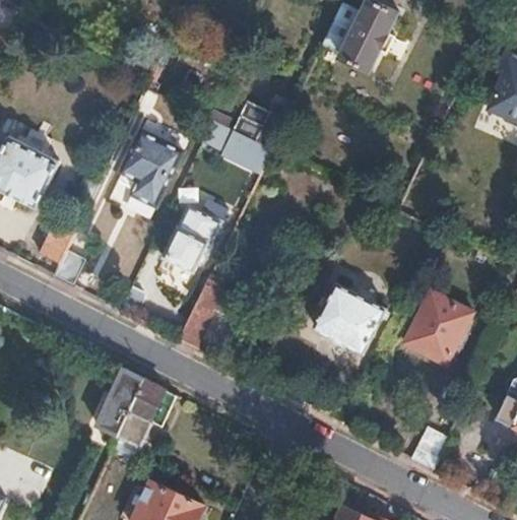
[(385,53),(394,34),(387,30),(395,12),(372,0),(365,0),(361,9),(342,1),(321,45),(368,69),(378,49),(385,53)]
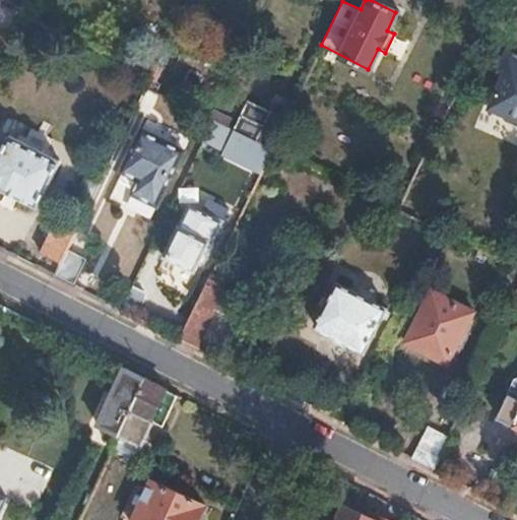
[(501,71),(486,108),(516,120),(516,54),(504,49),(496,69),(501,71)]
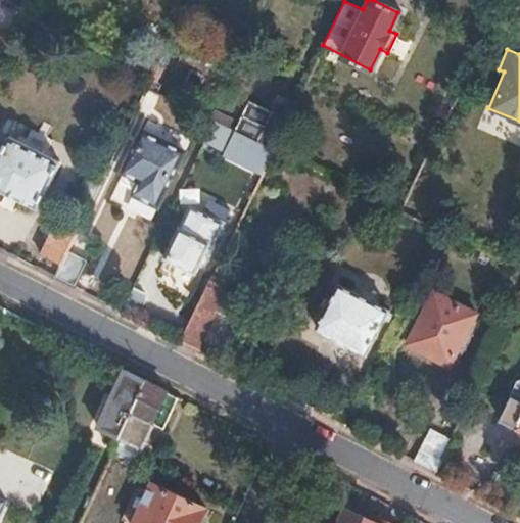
[(272,148),(287,117),(271,110),(255,141),(272,148)]
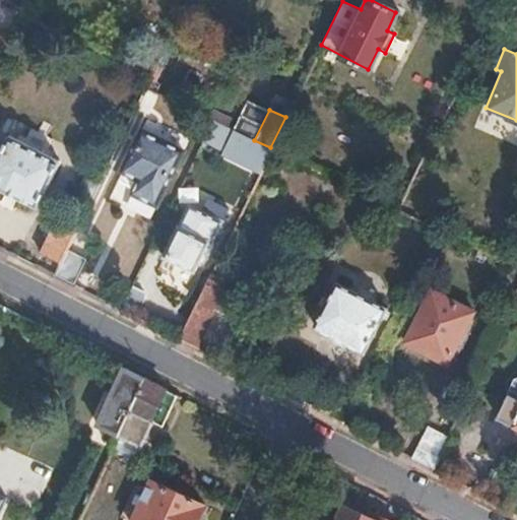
[(270,147),(254,140),(232,128),(221,150),(259,170),(270,147)]
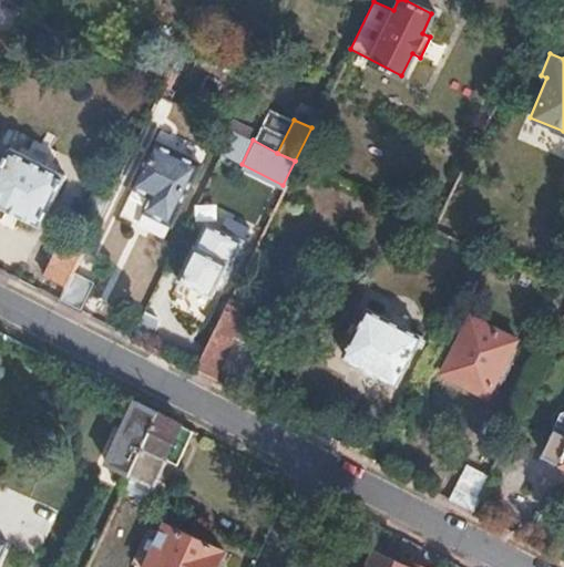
[(161,239),(197,164),(152,141),(130,186),(149,195),(133,226),(161,239)]
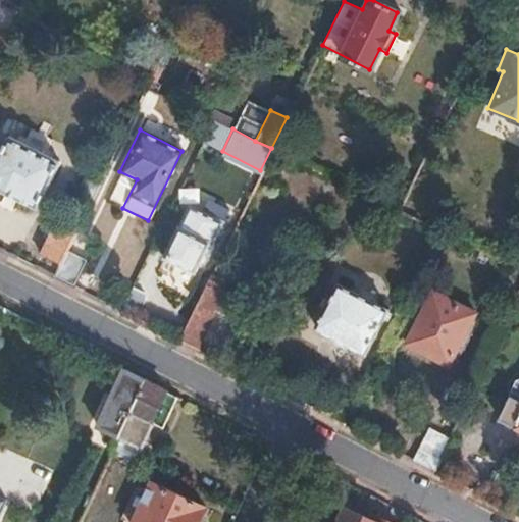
[(0,191),(34,208),(58,158),(8,134),(0,149),(0,191)]
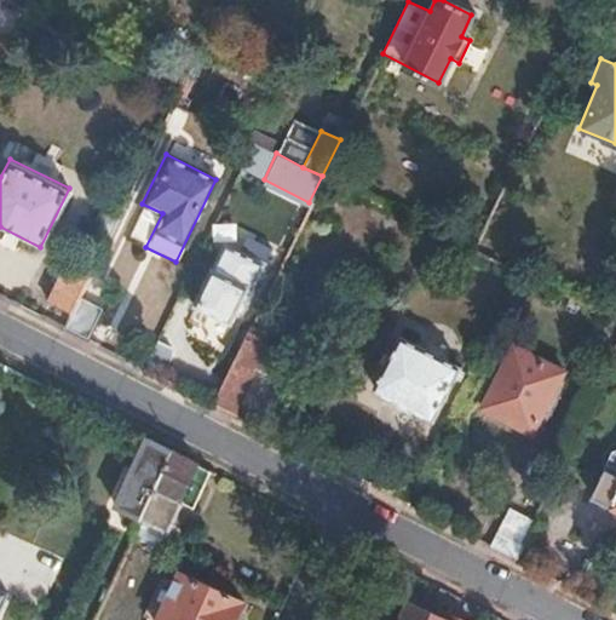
[(145,247),(162,213),(142,204),(125,237),(145,247)]
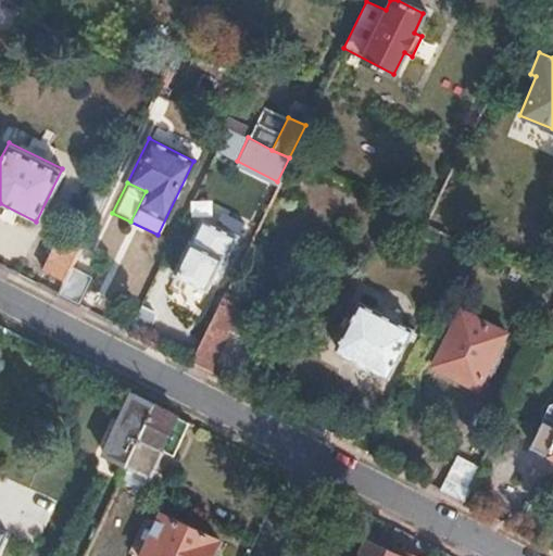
[(225,258),(237,236),(209,220),(199,227),(175,273),(205,288),(223,256),(225,258)]
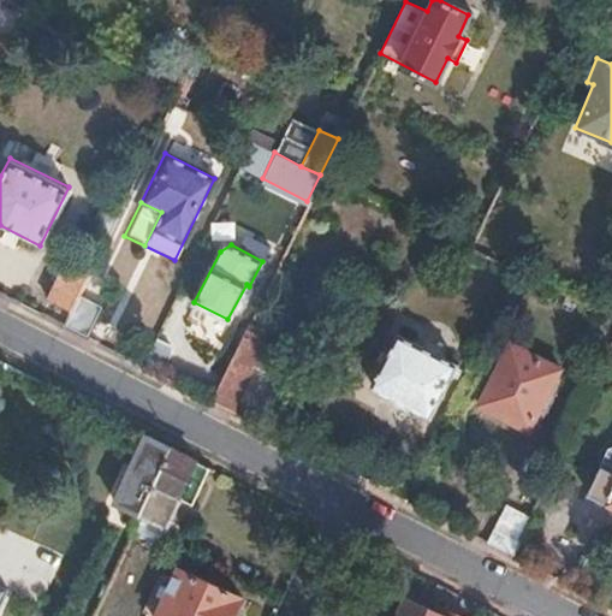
[(73,297),(93,259),(71,249),(53,286),(73,297)]
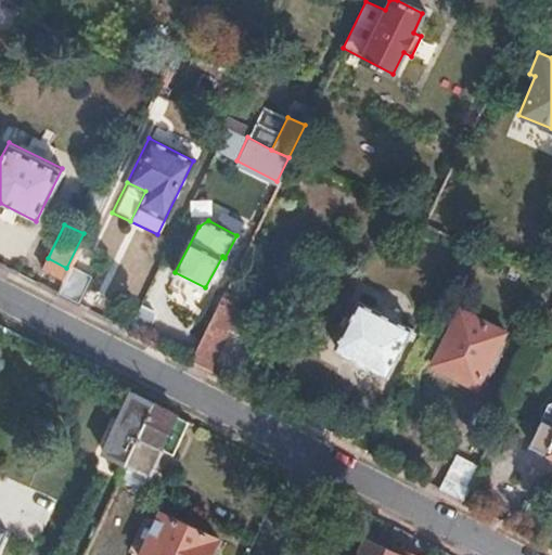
[(73,301),(87,274),(68,265),(66,268),(53,292),(73,301)]
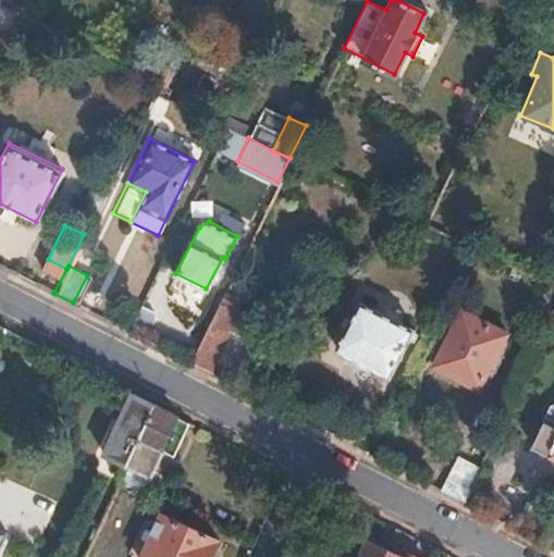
[(217,350),(237,309),(231,306),(236,296),(225,291),(191,361),(193,363),(207,370),(217,350)]
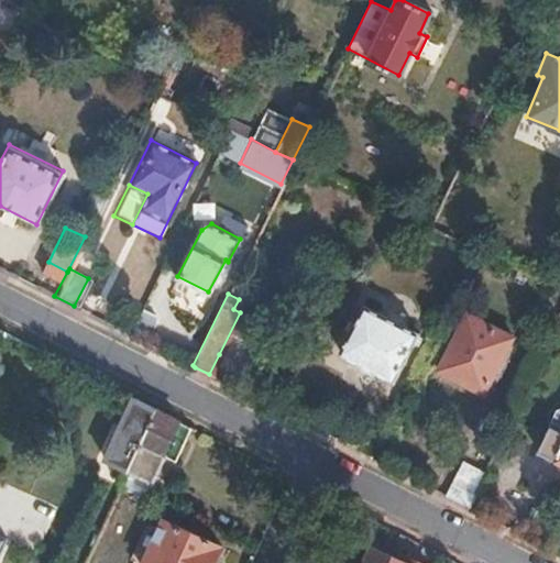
[(415,332),(363,307),(339,354),(392,379),(415,332)]
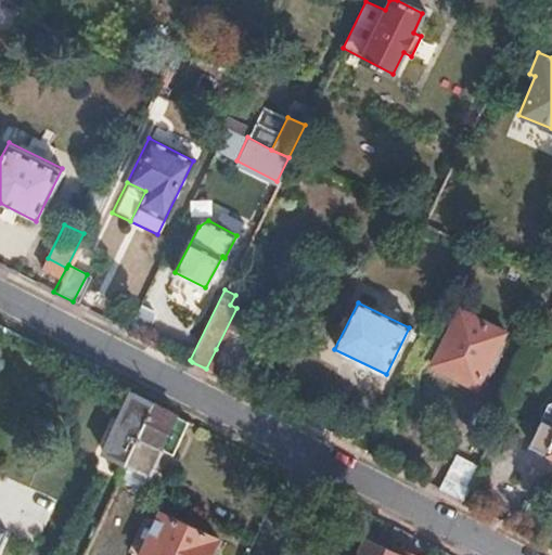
[(431,363),(475,386),(503,333),(460,309),(431,363)]
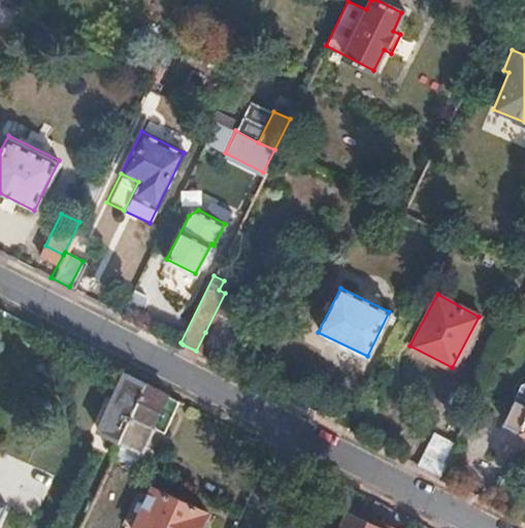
[(222,364),(231,345),(205,332),(196,351),(222,364)]
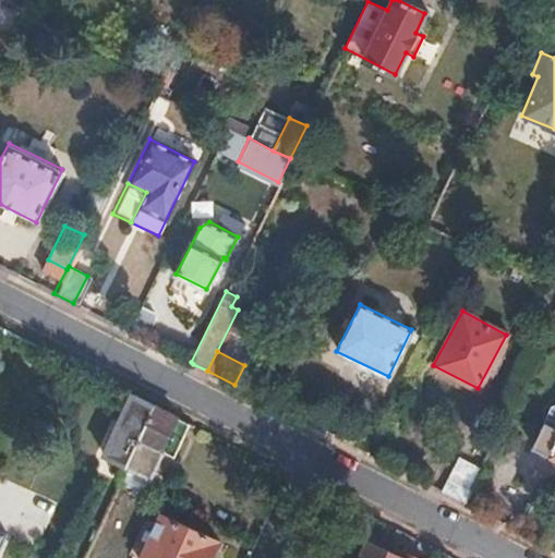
[(127,469),(156,407),(134,397),(93,482),(95,483),(92,488),(112,499),(120,482),(123,476),(127,469)]
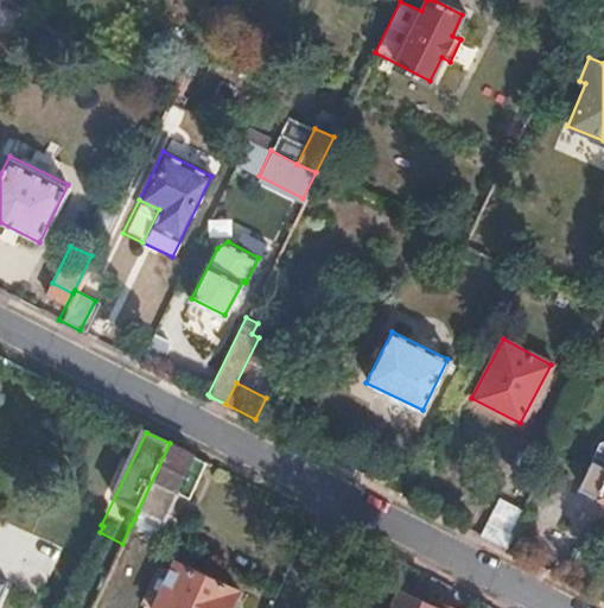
[(603,499),(603,442),(599,441),(589,461),(592,462),(580,488),(603,499)]
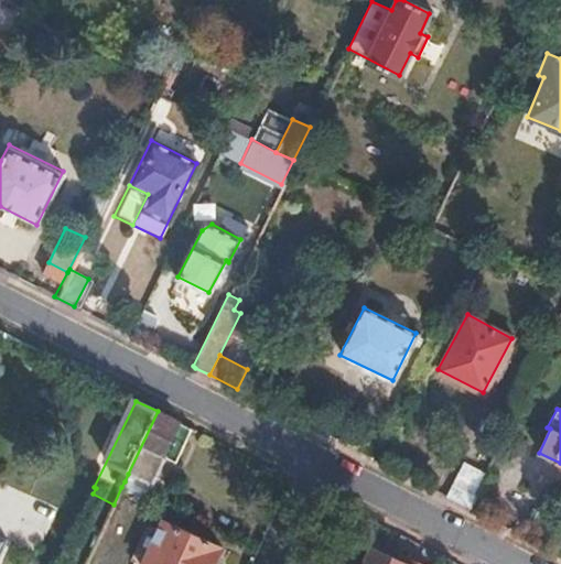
[(174,464),(190,429),(158,411),(128,474),(153,484),(155,477),(164,459),(174,464)]
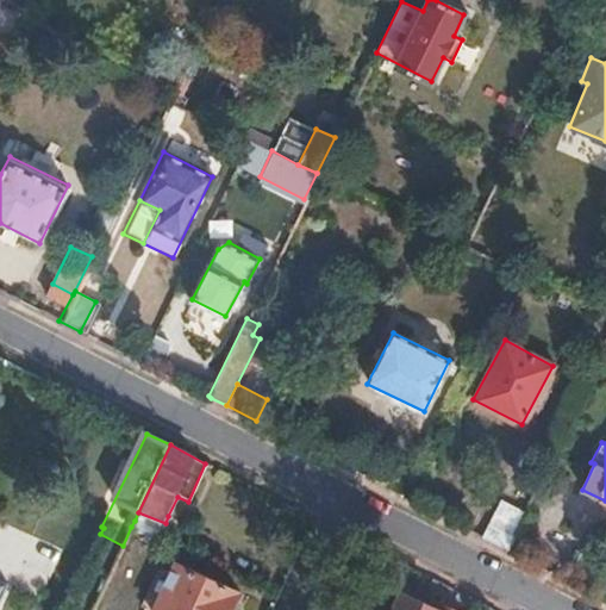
[(506,548),(524,511),(499,500),(482,535),(506,548)]
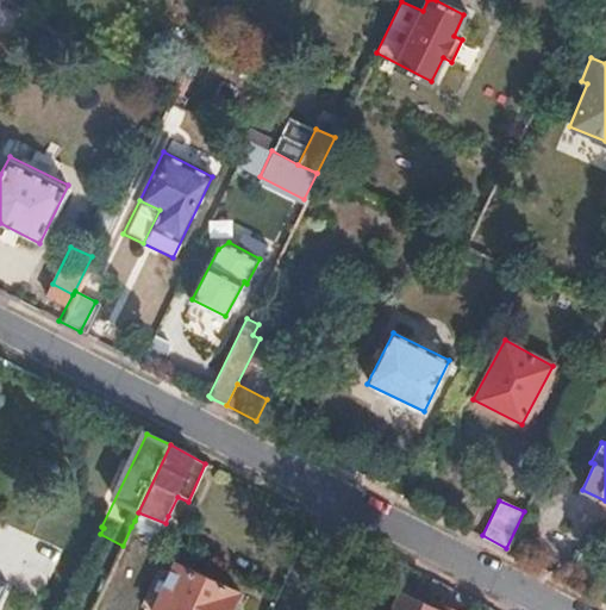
[(169,545),(180,521),(168,516),(166,523),(138,512),(135,521),(131,527),(169,545)]
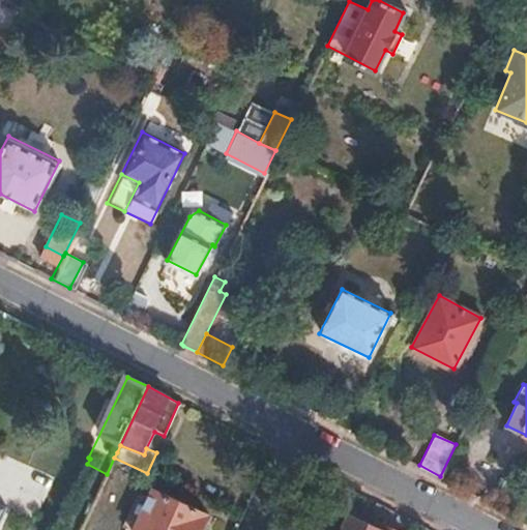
[(519,505),(526,491),(499,477),(491,491),(519,505)]
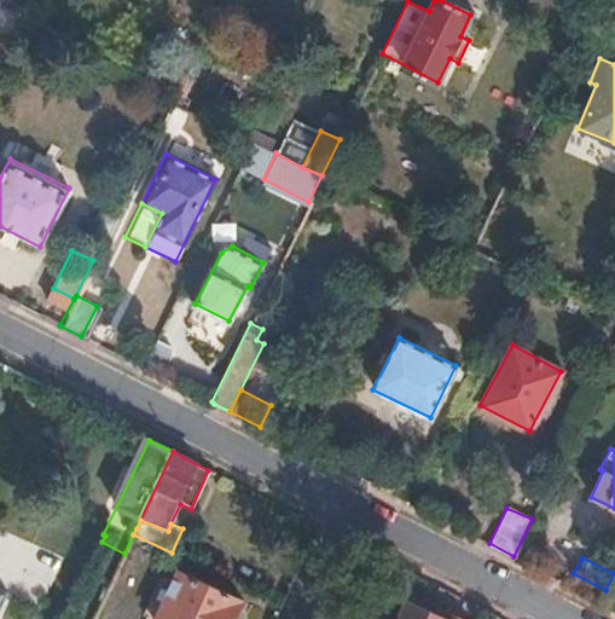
[(233,618),(243,600),(180,572),(158,618),(233,618)]
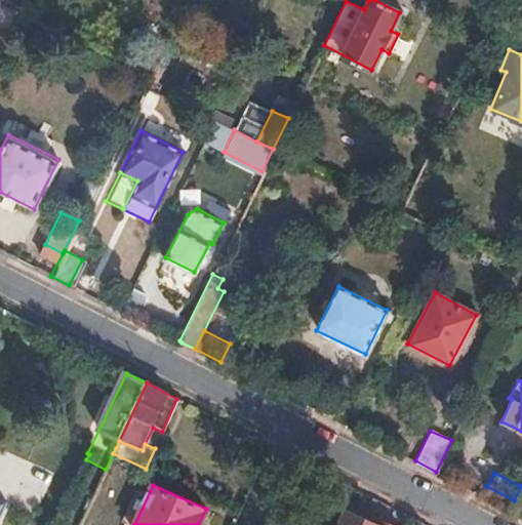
[(388,524),(368,516),(366,520),(347,511),(343,520),(333,516),(328,524),(388,524)]
